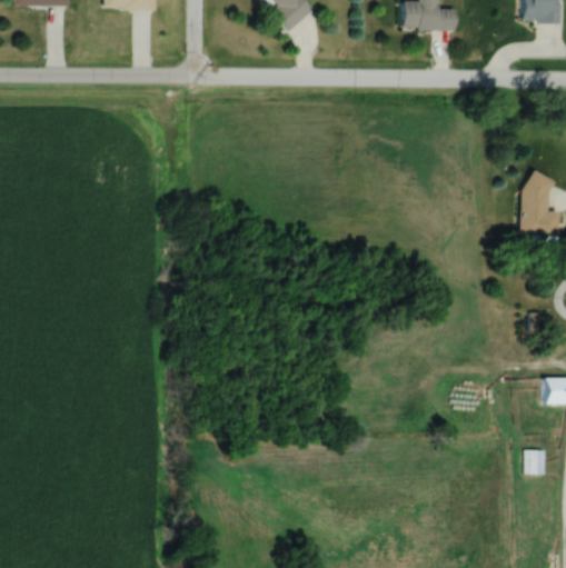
[(156,9),(155,0),(102,0),(103,8),(156,9)]
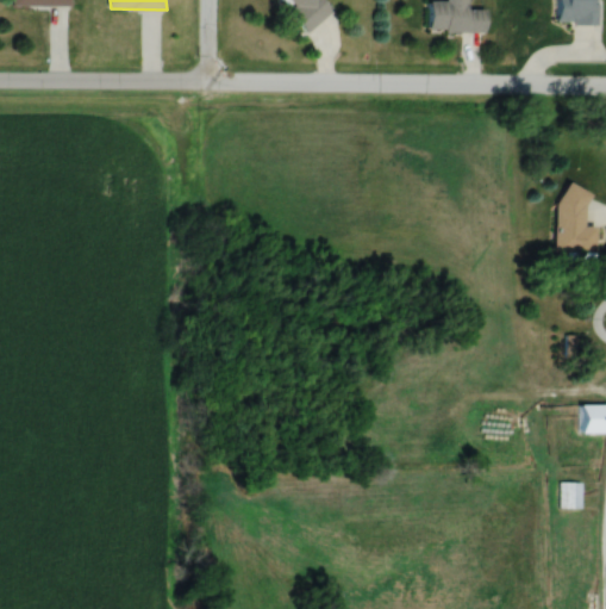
[(286,0),(310,31),(333,13),(323,0),(286,0)]
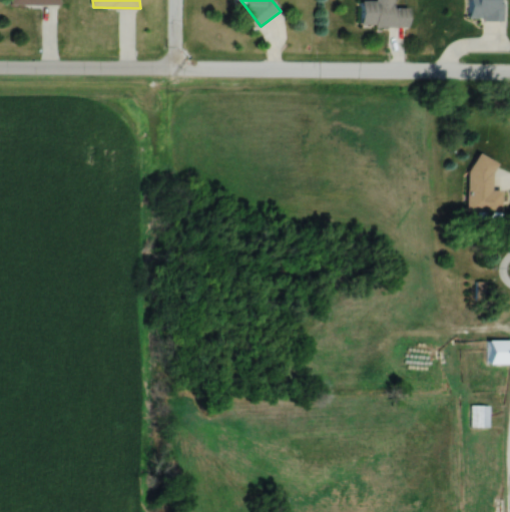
[(410,27),(410,7),(395,7),(395,0),(376,0),(376,1),(362,1),(362,27),(410,27)]
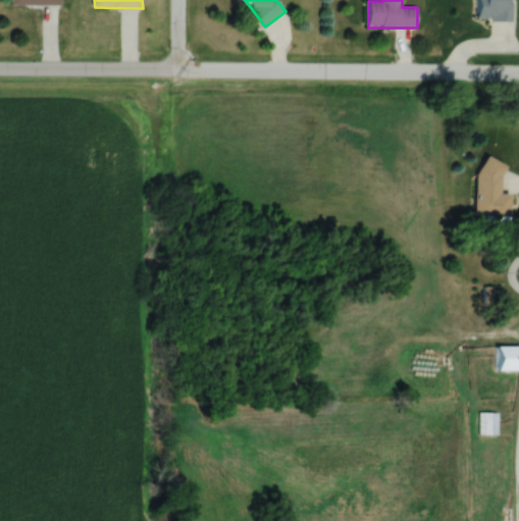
[(477,0),(477,20),(511,20),(511,0),(477,0)]
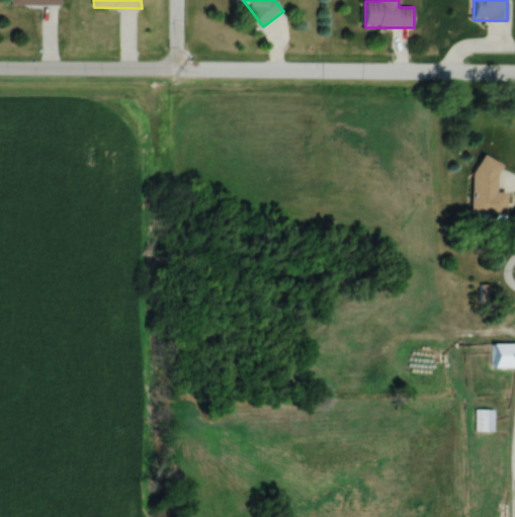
[(508,192),(498,192),(499,160),(476,158),(473,212),(507,214),(508,192)]
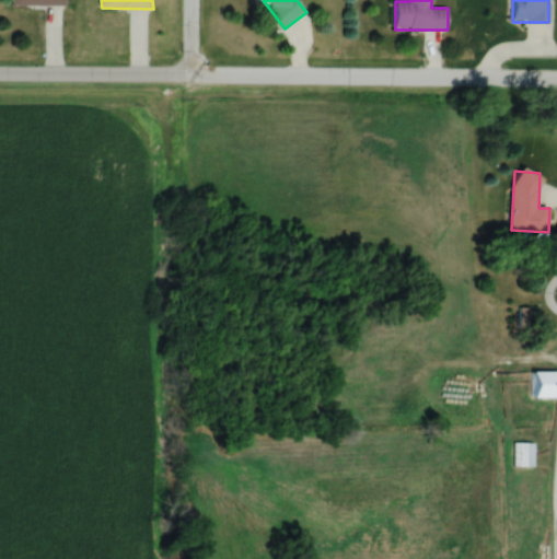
[(556,372),(533,372),(533,398),(556,398),(556,372)]
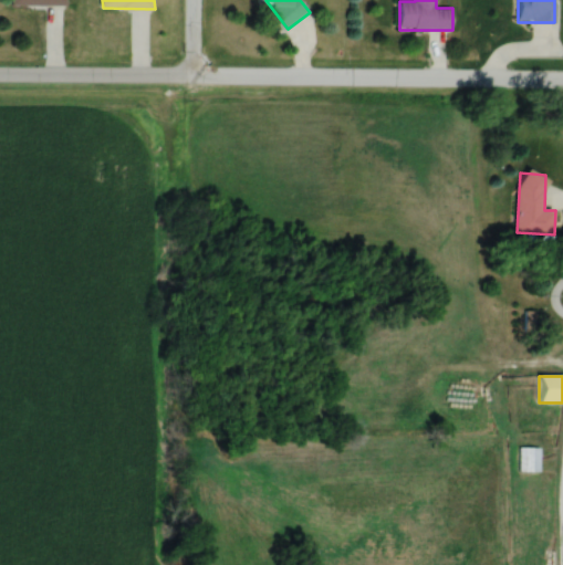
[(521,472),(542,472),(542,447),(521,447),(521,472)]
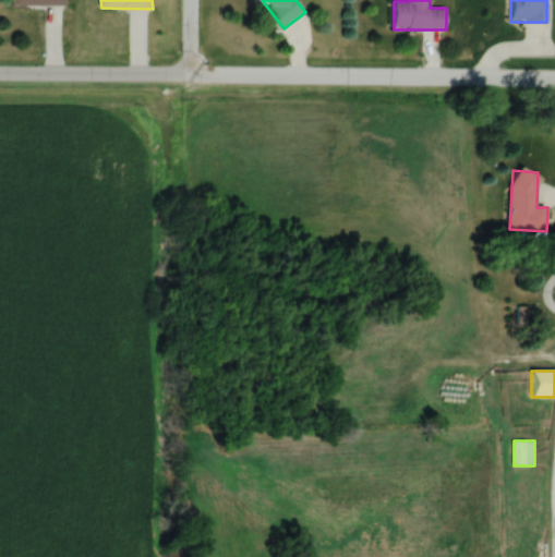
All buildings are outlined.
